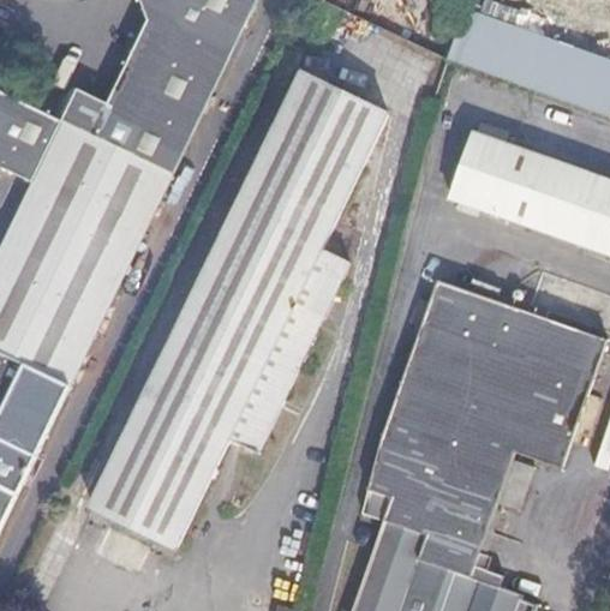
[(151,217),(189,142),(216,87),(232,55),(204,41),(219,12),(246,27),(259,0),(136,0),(139,21),(99,102),(67,87),(52,119),(0,93),(0,167),(31,184),(22,204),(0,250),(0,527),(48,430),(87,351),(118,287),(151,217)]
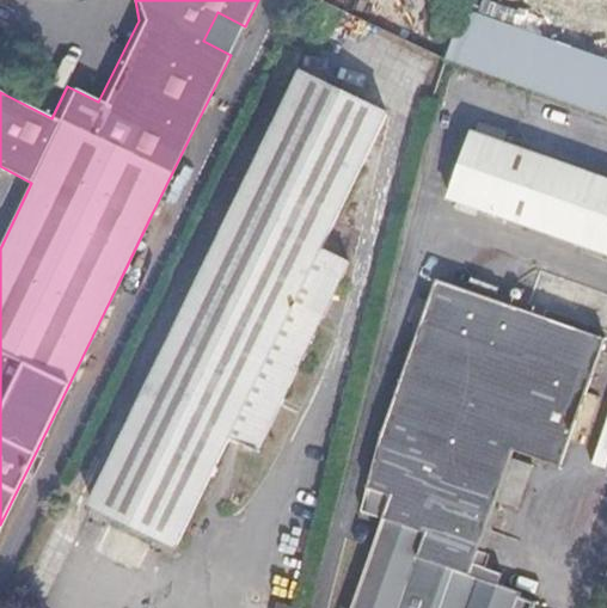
[(606,62),(559,47),(495,25),(455,11),(441,50),(458,57),(537,84),(604,108),(606,96),(606,62)]
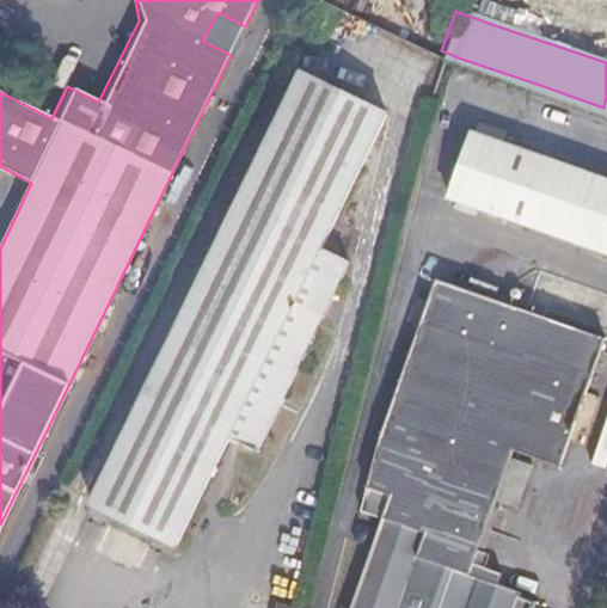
[(231,55),(245,26),(218,12),(203,41),(231,55)]
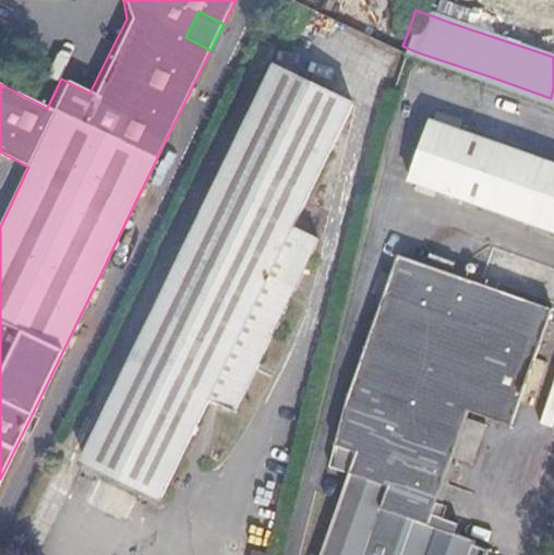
[(278,333),(306,274),(325,234),(300,220),(335,149),(358,99),(317,79),(280,59),(274,72),(249,128),(219,185),(197,231),(170,288),(158,314),(125,379),(103,425),(88,455),(139,480),(167,495),(173,483),(196,434),(215,397),(241,410),(257,376),(278,333)]
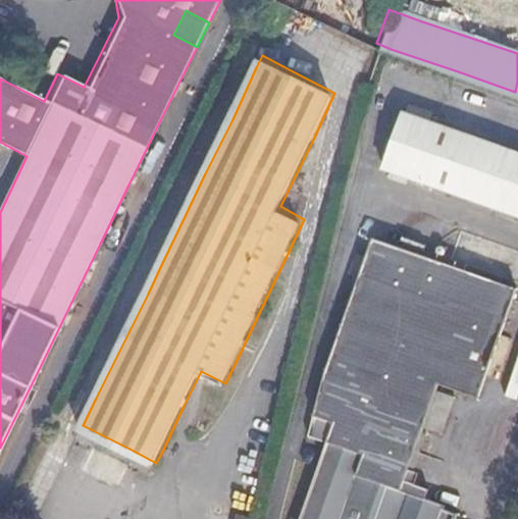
[(517,215),(517,150),(400,110),(379,167),(420,180),(488,205),(517,215)]
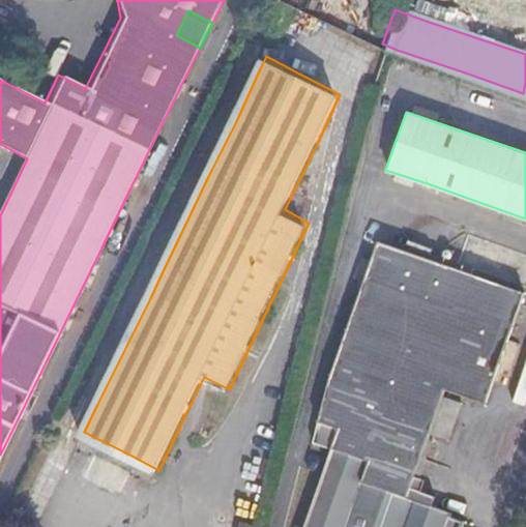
[(483,404),(496,367),(512,325),(523,293),(443,264),(398,249),(376,240),(354,302),(328,377),(322,403),(313,439),(329,445),(324,460),(311,496),(299,526),(459,526),(461,522),(439,514),(429,509),(433,496),(427,494),(408,488),(411,479),(428,433),(438,403),(444,389),(454,393),(463,398),(483,404)]
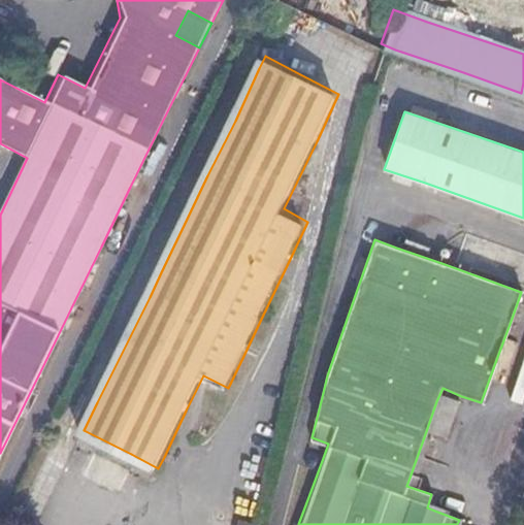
[(454,417),(461,396),(452,392),(443,388),(436,401),(426,431),(446,438),(454,417)]
